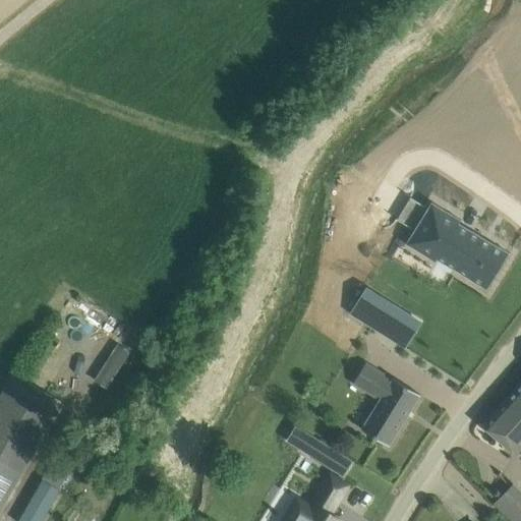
[(414,230),(413,231),(443,249),(435,262),(436,262),(437,259),(438,259),(487,290),(511,252),(464,224),(460,222),(462,220),(462,219),(433,201),(431,200),(428,207),(414,230)]
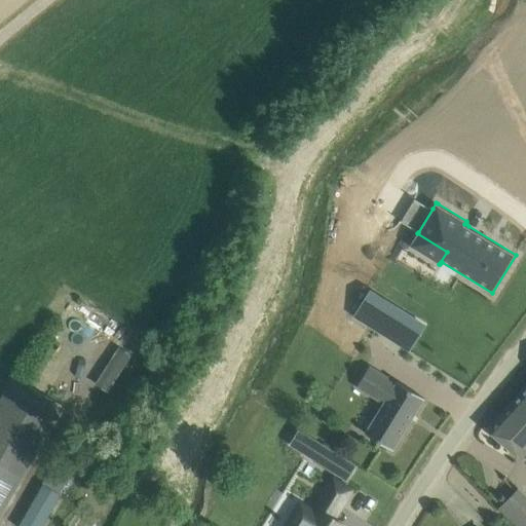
[(461,344),(415,316),(412,323),(375,300),(345,348),(354,354),(372,326),(446,370),(461,344)]
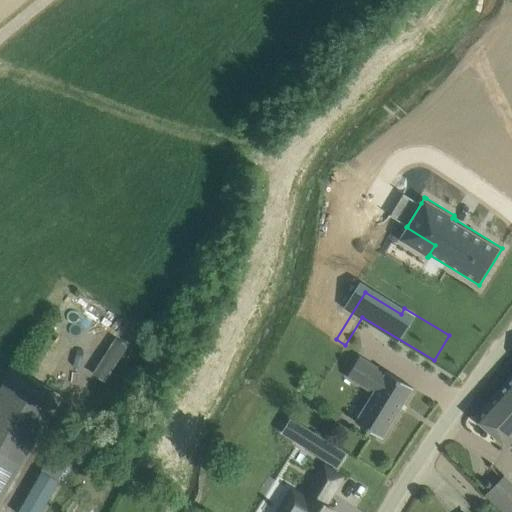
[(414,388),(361,355),(347,378),(373,394),(356,422),(383,438),(414,388)]
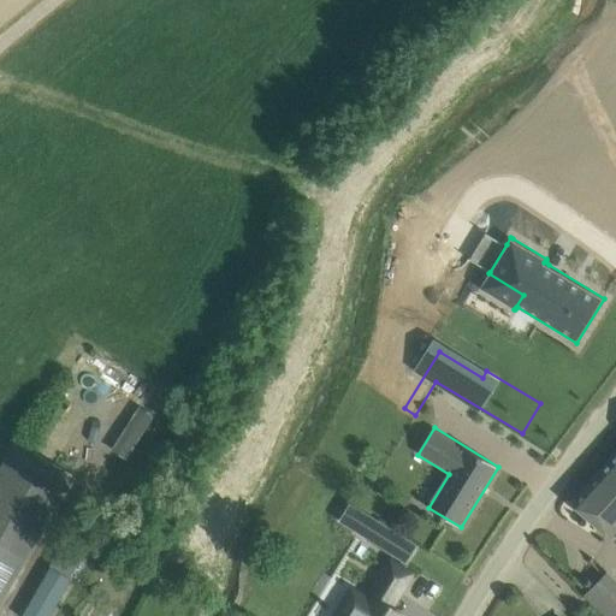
[(0,473),(0,603),(75,475),(18,443),(0,473)]
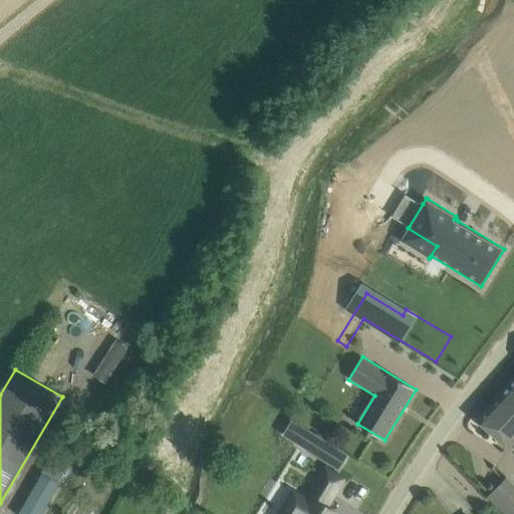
[(513,380),(479,421),(510,448),(513,443),(513,380)]
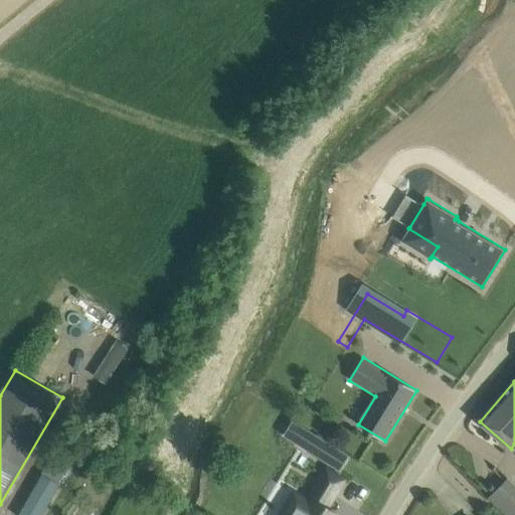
[(293,418),(284,435),(308,449),(317,433),(293,418)]
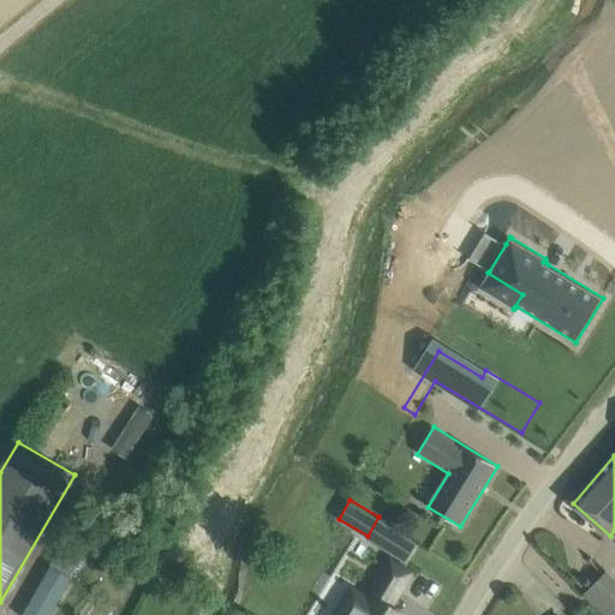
[(411,573),(392,561),(368,599),(352,590),(336,614),(405,614),(390,605),(411,573)]
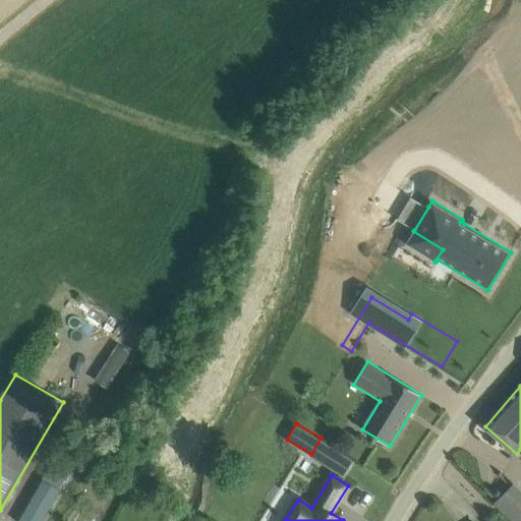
[(43,479),(18,520),(43,520),(61,489),(43,479)]
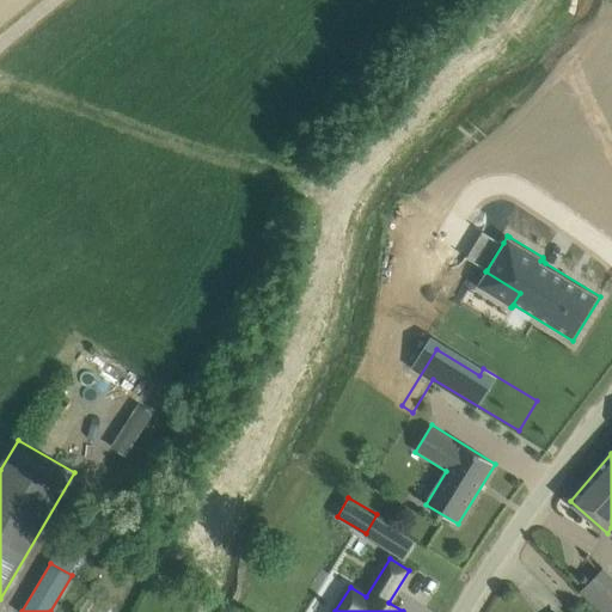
[(611,611),(611,576),(605,569),(582,591),(603,611),(611,611)]
